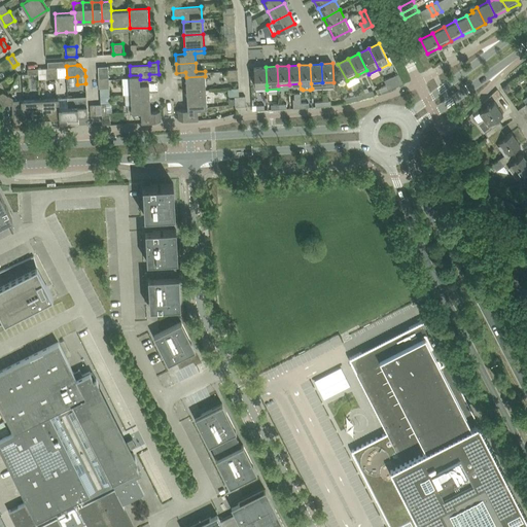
[(255,86),(267,85),(266,67),(254,68),(255,86)]
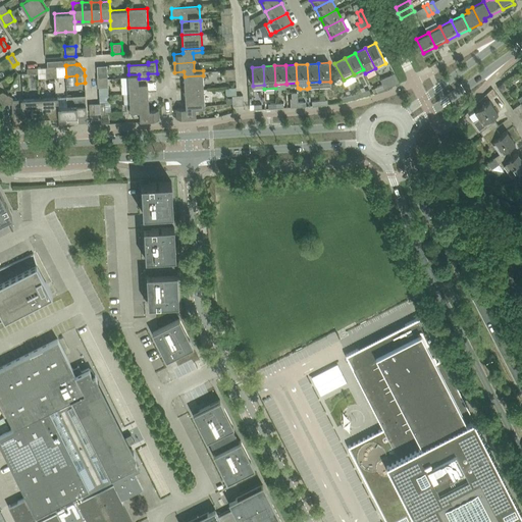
[(395,73),(380,80),(383,85),(384,89),(392,86),(400,83),(398,79),(395,73)]
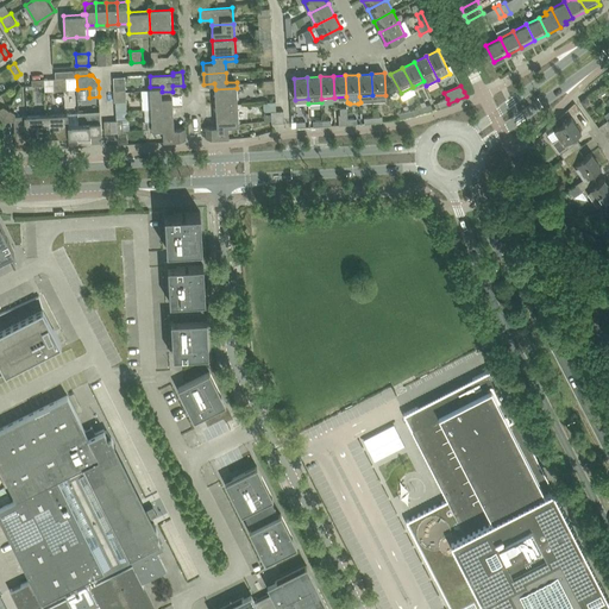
[(150,87),(152,108),(174,107),(173,92),(162,92),(162,87),(150,87)]
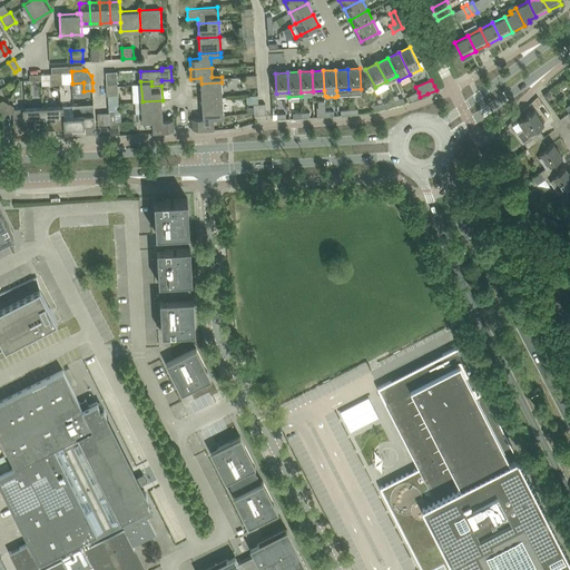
[(118,82),(108,84),(107,84),(108,95),(119,95),(118,82)]
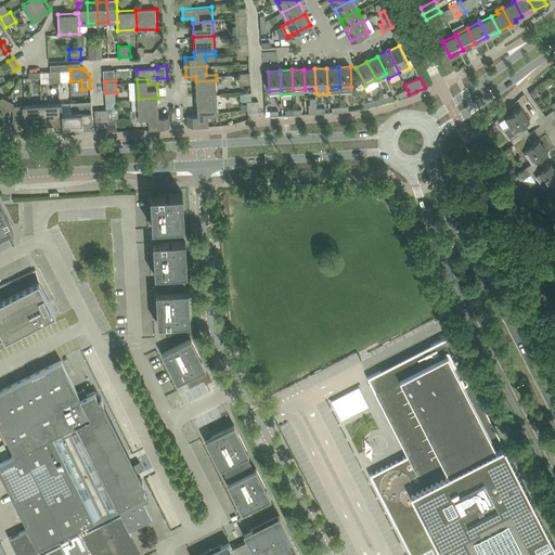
[(196,81),(196,95),(217,94),(216,80),(196,81)]
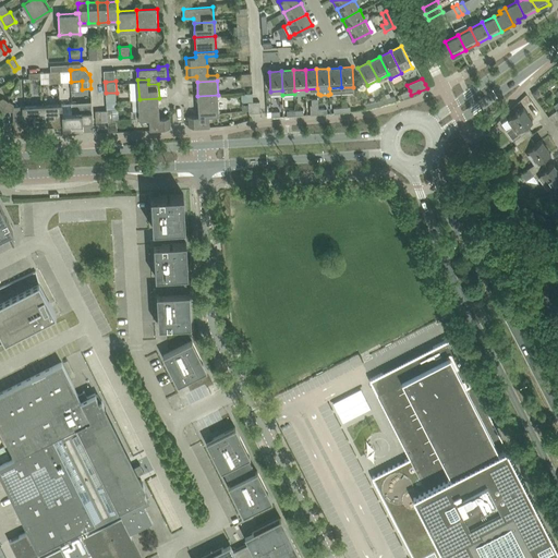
[(253,93),(241,93),(241,102),(249,102),(249,101),(252,101),(253,101),(253,93)]
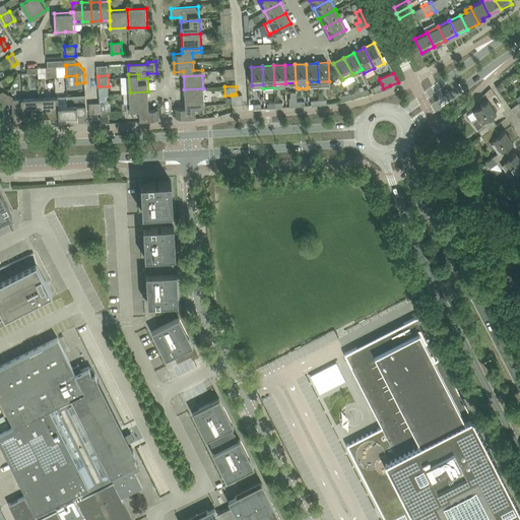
[(184,89),(185,104),(204,103),(203,88),(184,89)]
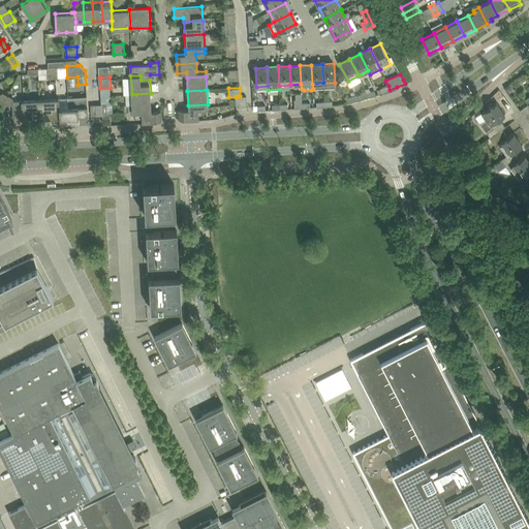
[(0,100),(3,105),(8,95),(3,92),(1,94),(0,92),(0,100)]
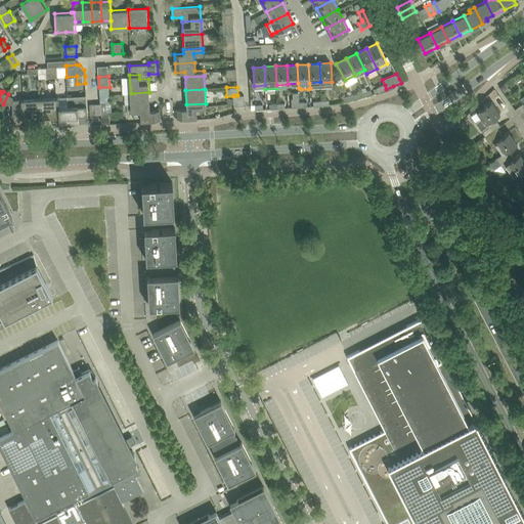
[(140,112),(141,112),(141,106),(150,105),(149,92),(131,93),(132,112),(140,112)]
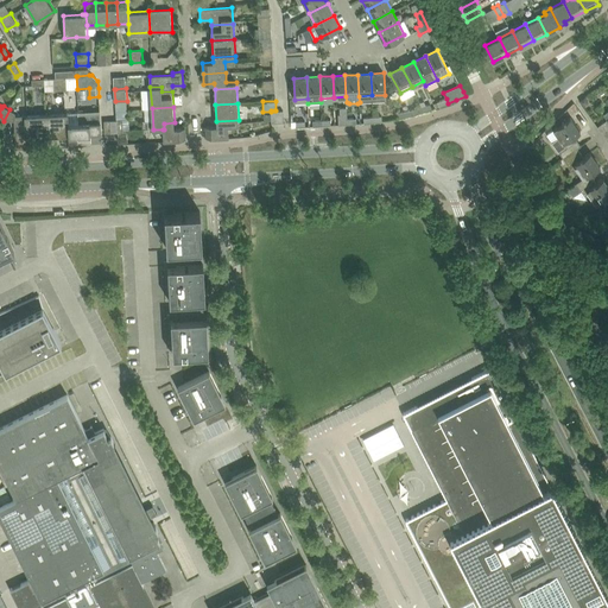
[(340,114),(339,114),(339,119),(339,125),(348,124),(348,119),(347,107),(340,108),(340,114)]
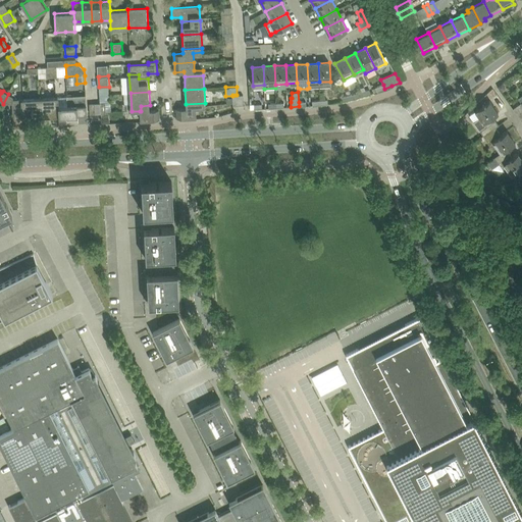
[(355,94),(342,97),(343,102),(356,98),(363,96),(362,92),(355,94)]
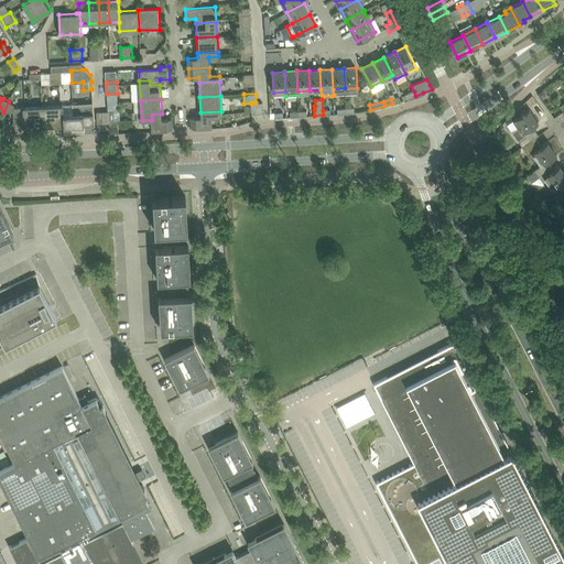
[(9,101),(3,112),(14,111),(14,138),(25,137),(25,127),(35,127),(34,117),(24,117),(24,107),(14,107),(14,105),(9,101)]
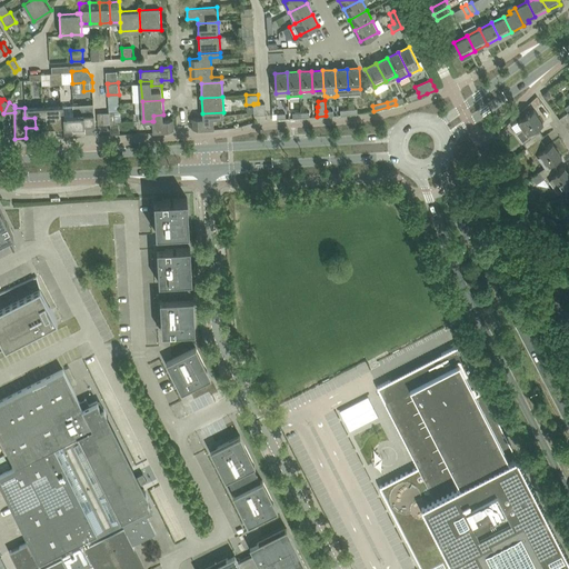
[(65,106),(45,107),(46,127),(56,127),(56,117),(65,116),(65,106)]
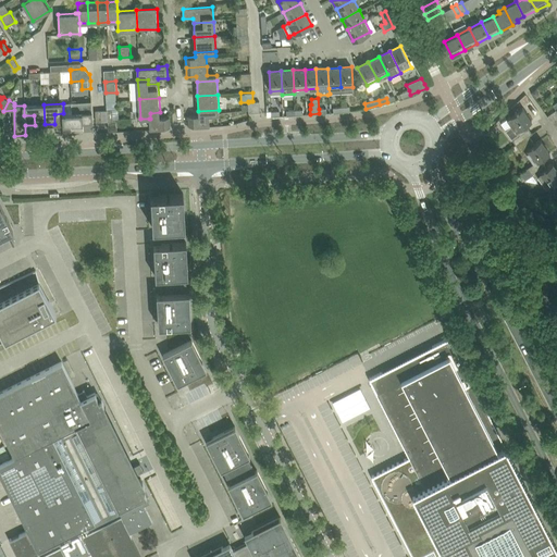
[(63,113),(54,114),(54,124),(63,123),(63,126),(64,133),(74,133),(74,126),(73,113),(73,103),(63,103),(63,113)]
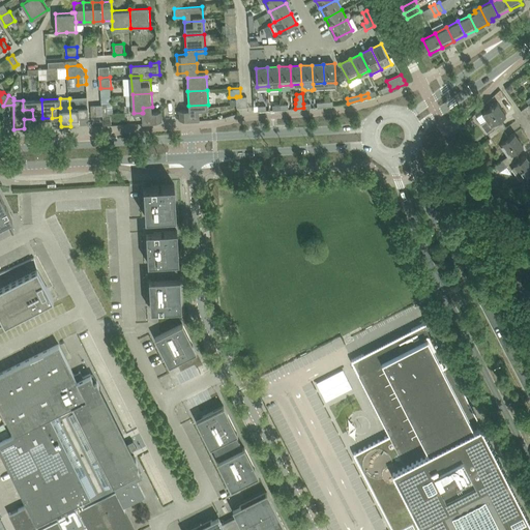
[(41,99),(23,100),(23,110),(32,110),(33,119),(42,118),(41,99)]
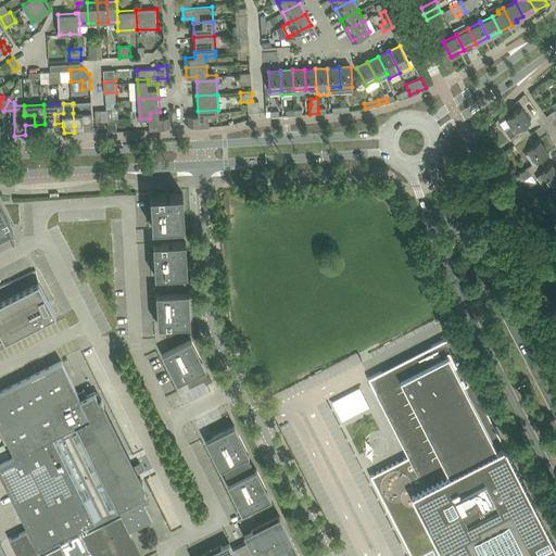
[(500,123),(515,144),(529,136),(531,134),(526,124),(531,121),(521,108),(500,123)]
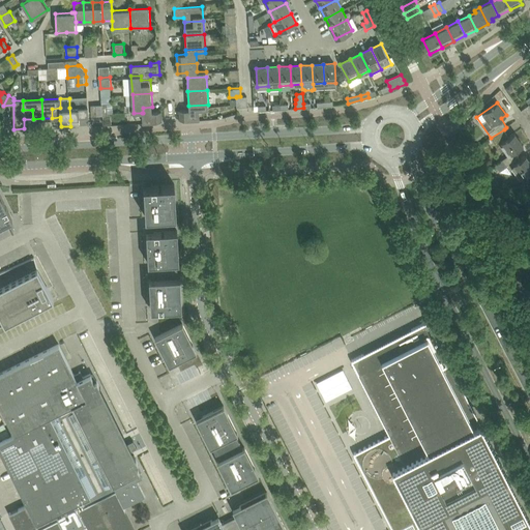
[(529,102),(521,110),(529,120),(529,122),(529,121),(529,102)]
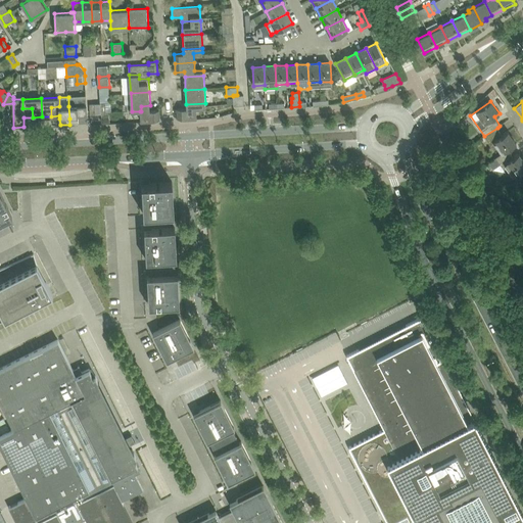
[(205,103),(186,104),(187,108),(178,109),(178,119),(196,117),(196,108),(205,107),(205,103)]
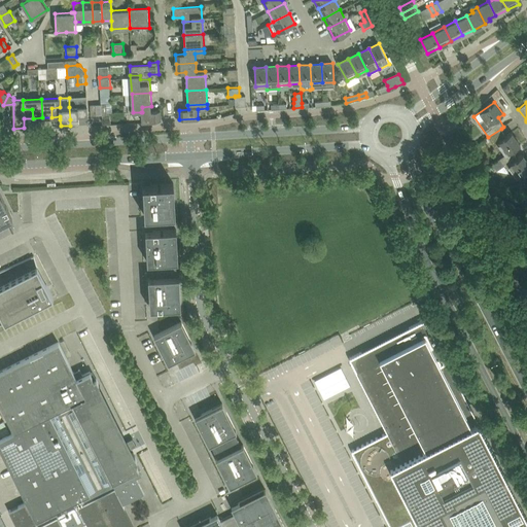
[(88,106),(69,107),(70,119),(70,126),(79,125),(79,119),(79,115),(88,115),(88,106)]
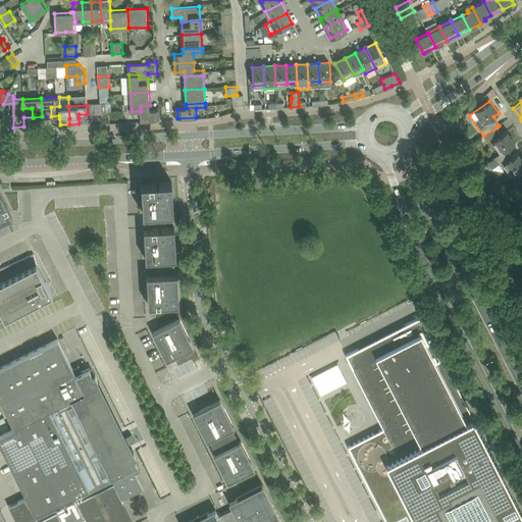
[(141,111),(140,111),(141,120),(159,118),(159,109),(150,110),(150,105),(141,106),(141,111)]
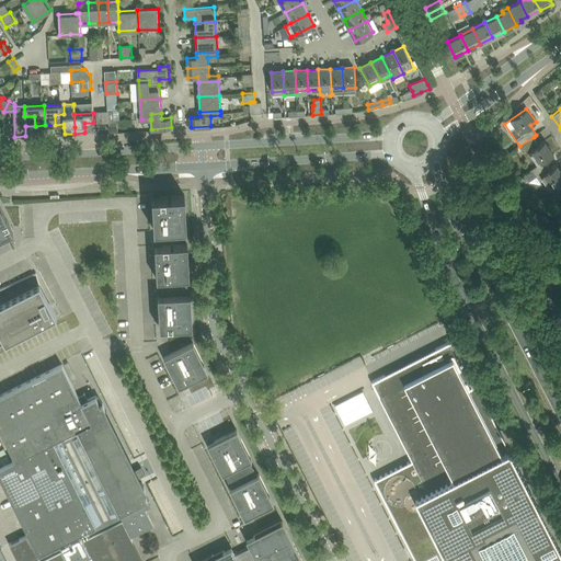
[(534,137),(519,146),(529,160),(533,158),(537,164),(538,164),(545,160),(553,153),(545,140),(539,145),(534,137)]
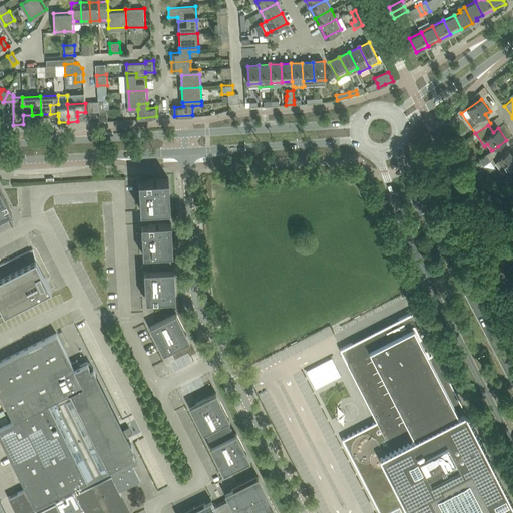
[(486,155),(479,160),(483,166),(490,161),(496,168),(499,166),(507,177),(512,172),(512,166),(512,164),(512,155),(509,150),(504,154),(499,146),(498,146),(492,150),(486,154),(486,155)]
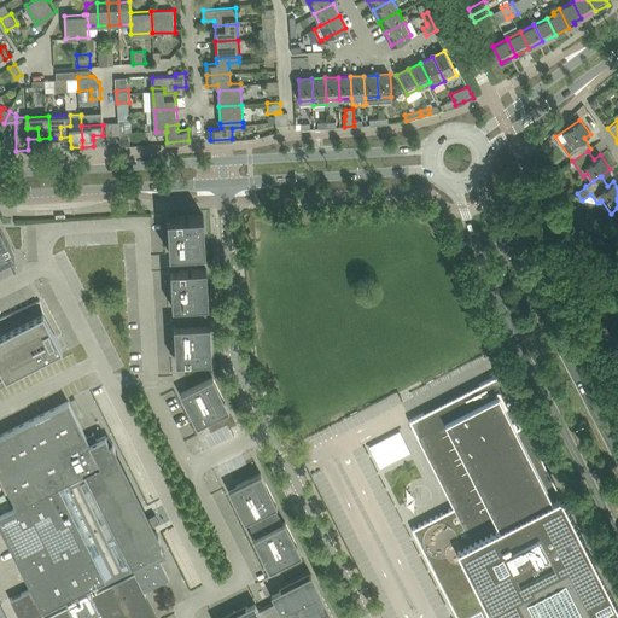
[(168,216),(169,252),(205,251),(203,215),(168,216)]
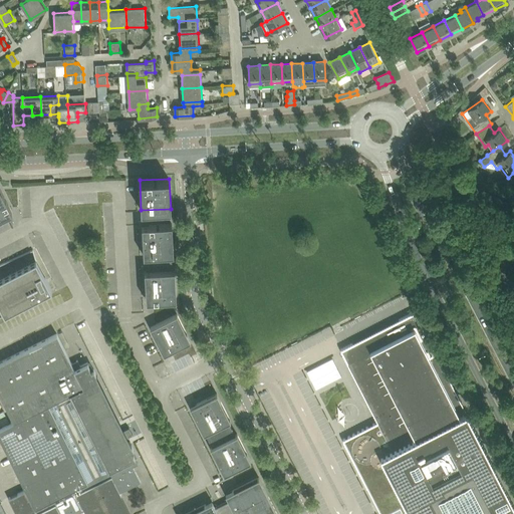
[(0,218),(12,212),(0,188),(0,218)]
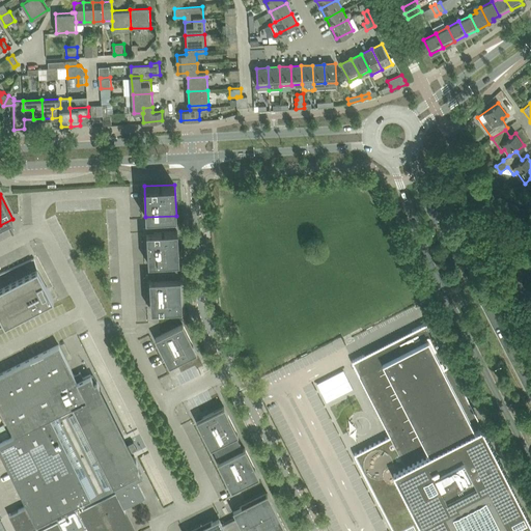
[(149,279),(151,310),(182,309),(180,278),(178,278),(177,262),(179,262),(177,231),(146,232),(148,263),(150,263),(151,279),(149,279)]
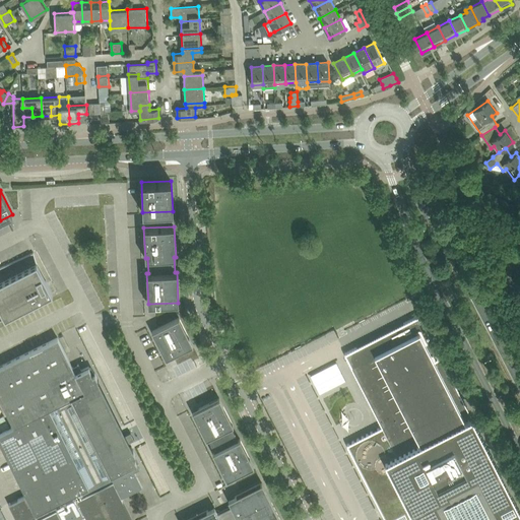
[(37,263),(0,281),(0,310),(4,319),(53,294),(46,280),(37,263)]
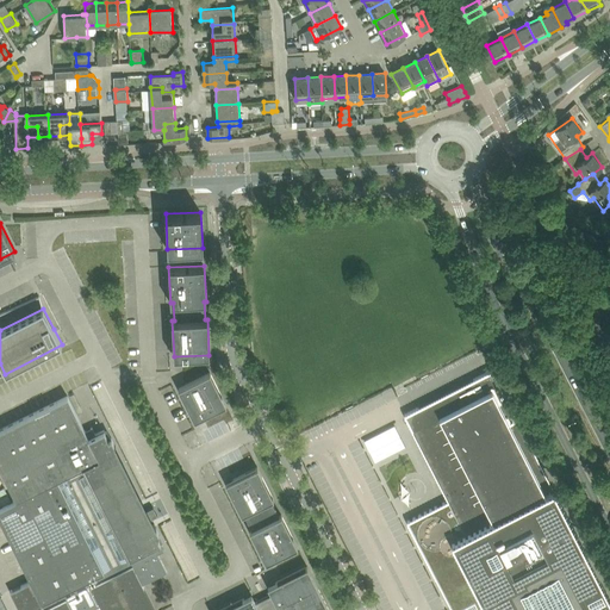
[(503,392),(492,371),(473,380),(475,383),(475,384),(423,410),(421,411),(418,408),(405,415),(406,417),(414,431),(448,500),(448,502),(408,522),(409,524),(410,526),(436,578),(450,597),(456,609),(609,609),(609,601),(570,523),(562,508),(508,400),(503,392)]
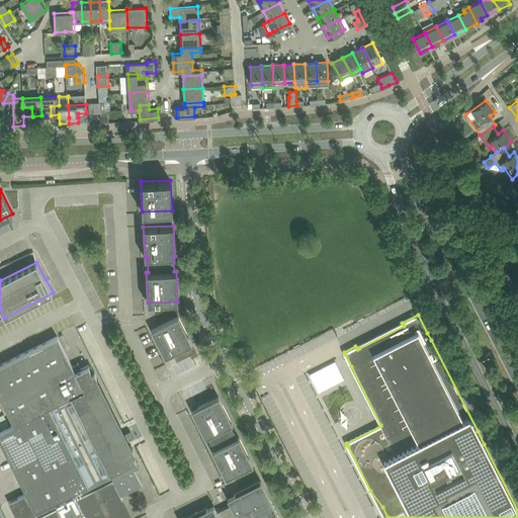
[(152,330),(165,357),(192,344),(178,317),(152,330)]
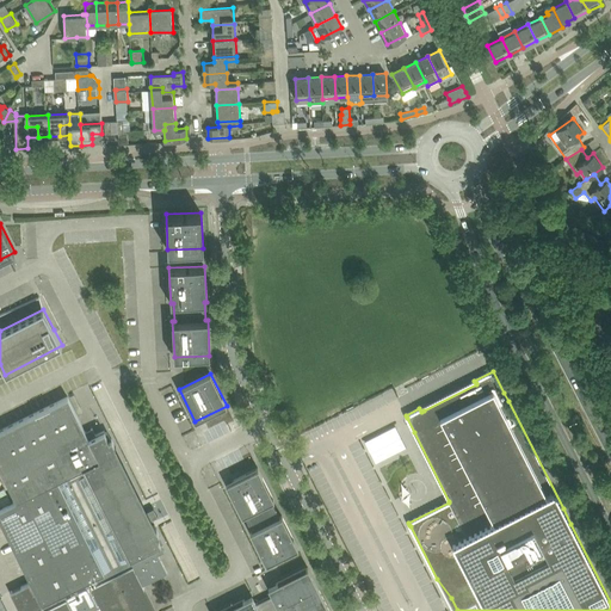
[(156,535),(159,534),(155,525),(150,524),(149,520),(150,520),(149,519),(146,513),(146,512),(115,451),(116,448),(112,438),(109,440),(105,431),(96,434),(93,429),(85,432),(68,396),(0,430),(0,468),(16,500),(0,507),(0,519),(31,581),(11,592),(19,610),(25,610),(42,603),(45,610),(42,610),(155,610),(142,585),(167,573),(159,554),(165,551),(156,535)]
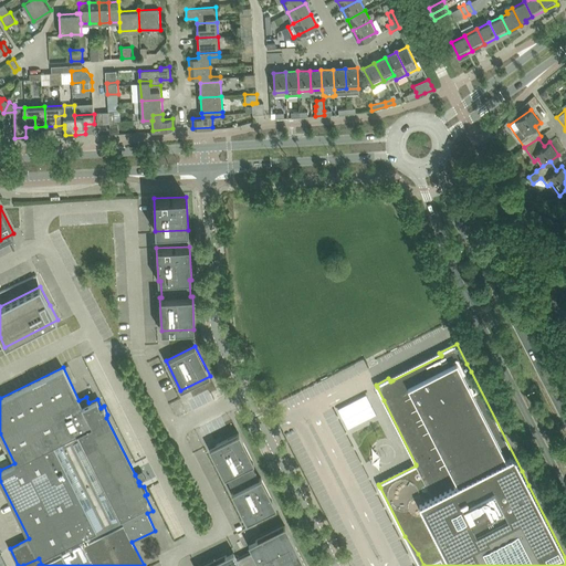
[(366,395),(338,409),(343,419),(348,429),(356,425),(376,415),(371,405),(366,395)]
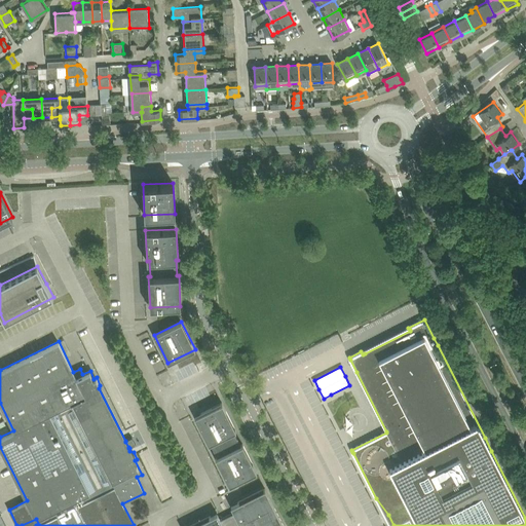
[(216,458),(229,486),(257,472),(242,444),(241,445),(234,431),(236,430),(222,403),(194,416),(209,444),(211,443),(217,457),(216,458)]
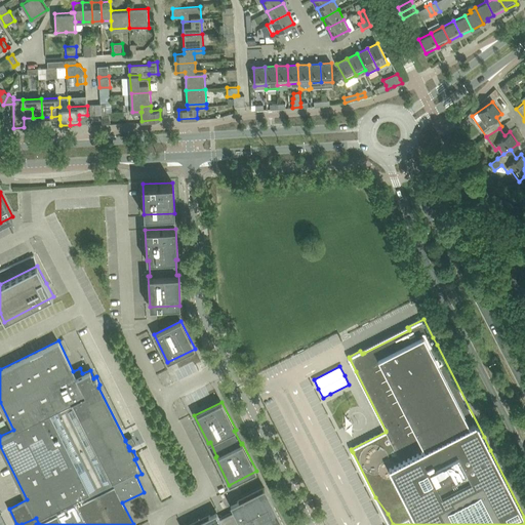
[(325,497),(339,524),(386,524),(334,431),(336,431),(333,426),(327,429),(328,425),(332,421),(322,421),(313,405),(312,415),(310,410),(307,414),(300,411),(298,454),(290,453),(314,496),(325,497)]
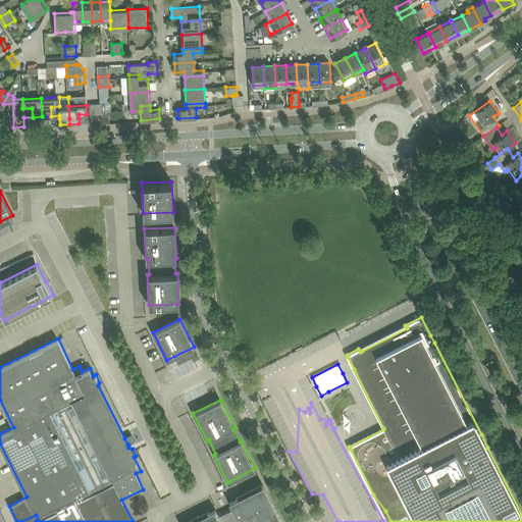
[(281,521),(263,484),(229,502),(232,509),(219,515),(215,509),(189,521),(281,521)]
